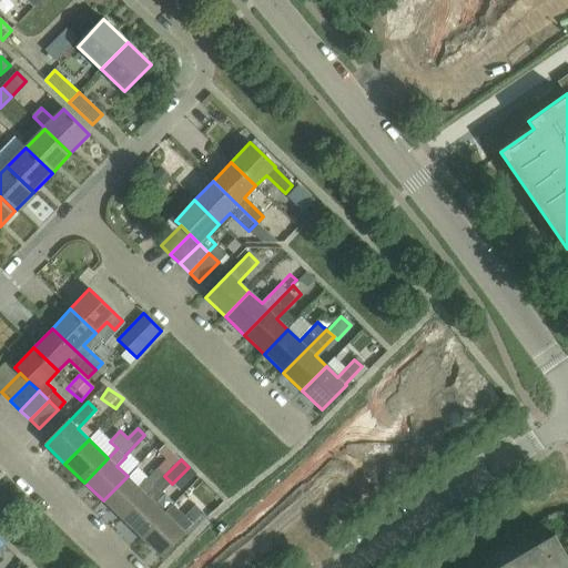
[(172,484),(180,492),(196,475),(189,467),(172,484)]
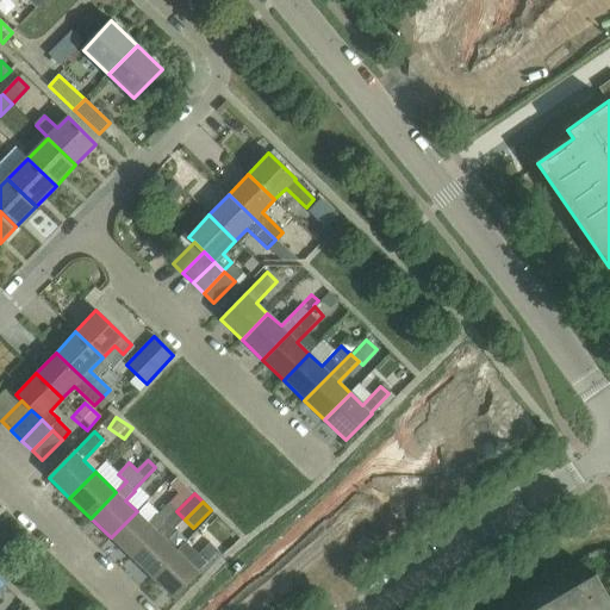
[(137,511),(111,537),(131,558),(176,511),(168,504),(149,523),(137,511)]
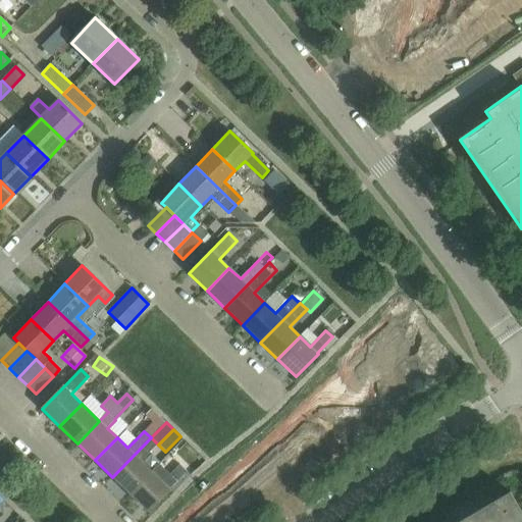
[(151,437),(112,477),(129,494),(152,471),(141,461),(158,445),(151,437)]
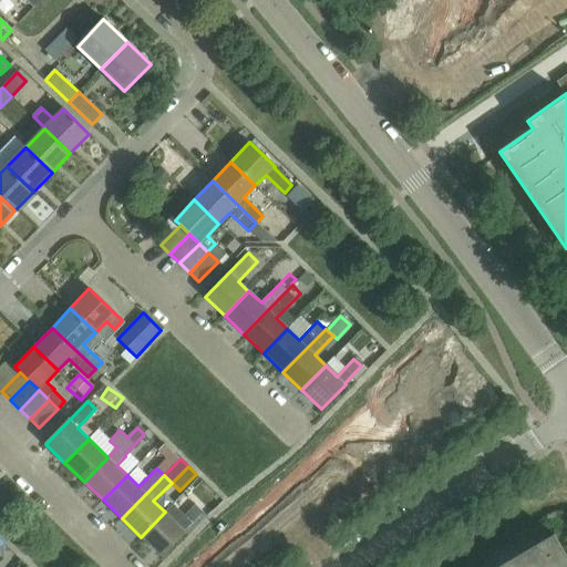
[(165,512),(141,537),(161,556),(203,513),(195,505),(185,515),(173,504),(165,512)]
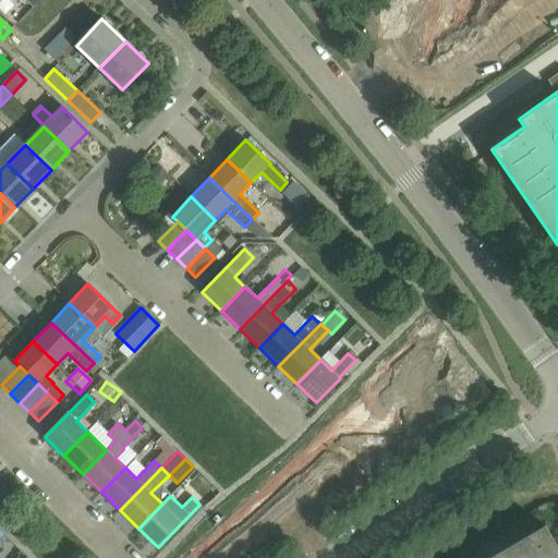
[(557,557),(557,546),(545,524),(487,557),(557,557)]
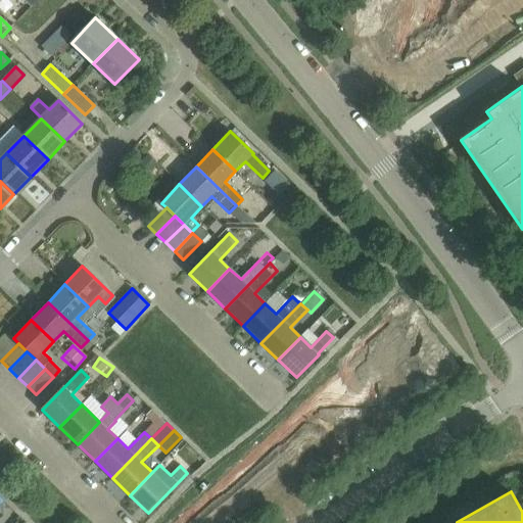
[(14,514),(2,503),(0,505),(0,512),(8,521),(14,514)]
